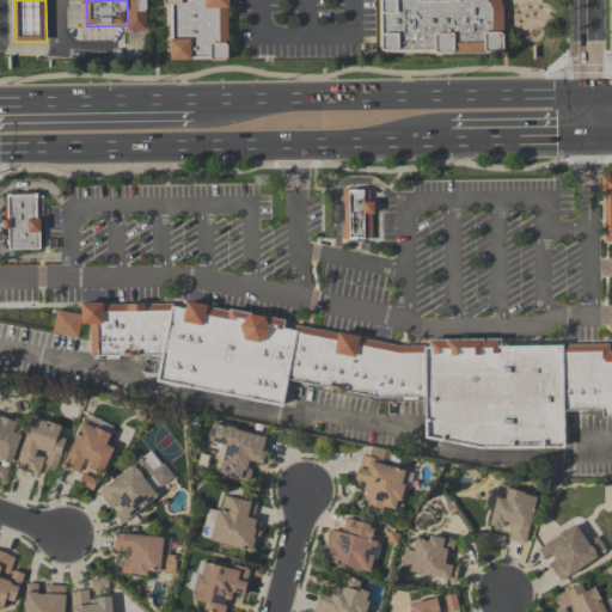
[(164,0),(165,61),(227,60),(226,0),(164,0)]
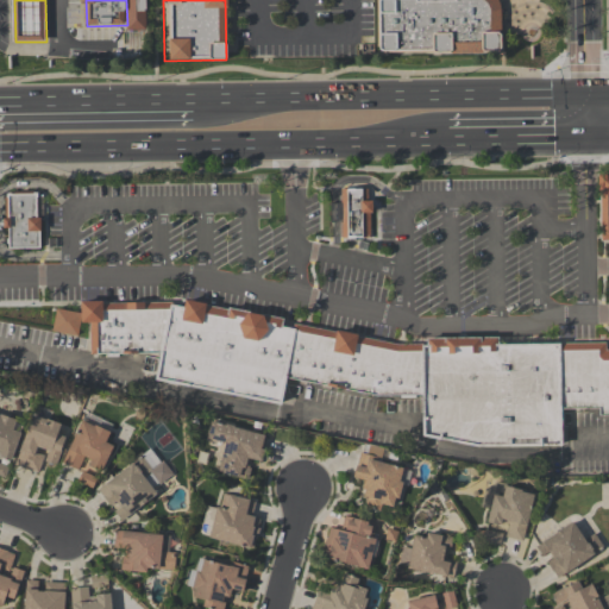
[(376,0),(378,48),(384,52),(506,54),(506,35),(503,27),(503,8),(500,1),(498,0),(376,0)]
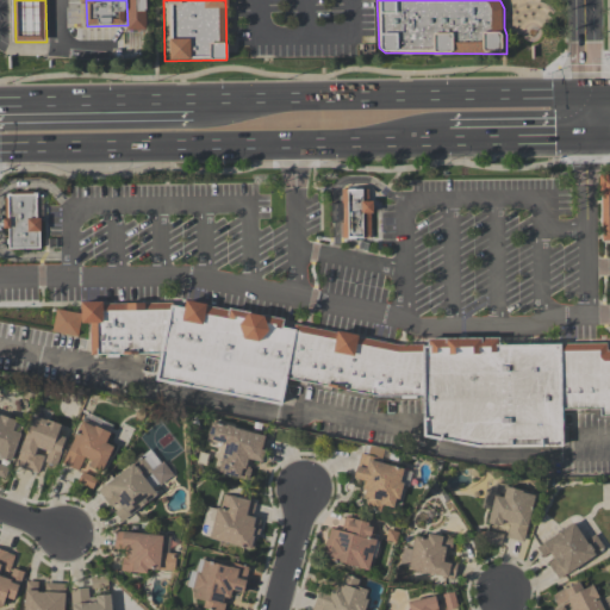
[(598,174),(609,174),(609,240),(601,241),(602,195),(598,195),(598,174)]
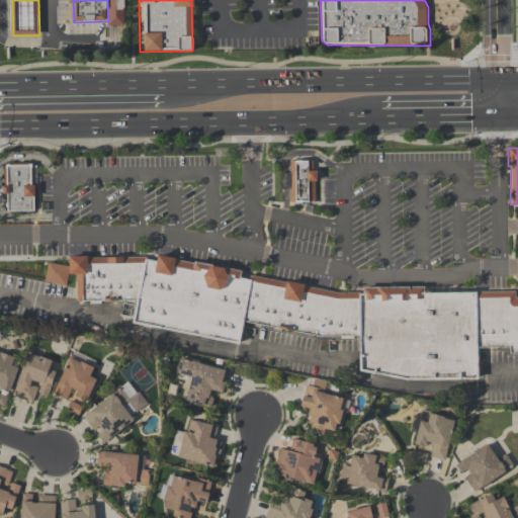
[(312,161),(289,161),(289,173),(280,173),(280,189),(289,189),(290,203),(315,202),(315,181),(316,181),(316,171),(312,171),(312,161)]
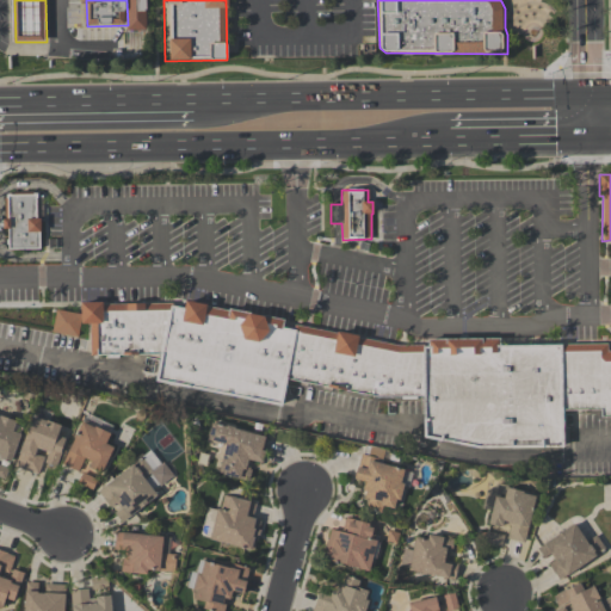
[(6,192),(36,192),(36,217),(41,217),(41,248),(8,248),(8,228),(2,228),(2,218),(6,218),(6,192)]
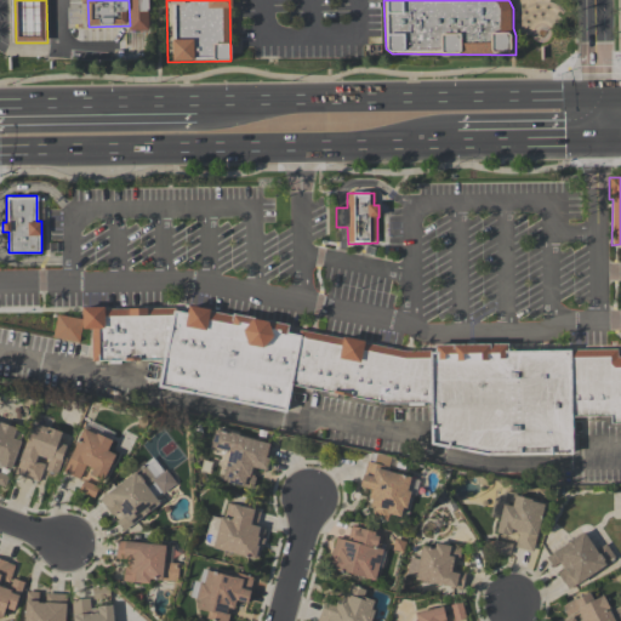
[(620,357),(617,357),(617,349),(507,352),(507,343),(434,345),(434,352),(404,351),(363,342),(340,336),(298,329),(298,335),(286,334),(286,324),(231,313),(231,317),(208,311),(208,307),(187,303),(186,312),(174,311),(175,307),(102,309),(101,306),(78,306),(78,319),(64,318),(61,320),(56,331),(61,336),(73,340),(79,339),(80,329),(89,328),(90,360),(97,360),(161,360),(154,387),(283,414),(289,383),(382,403),(429,402),(431,444),(488,455),(573,454),(571,417),(611,416),(611,422),(620,422),(620,357)]
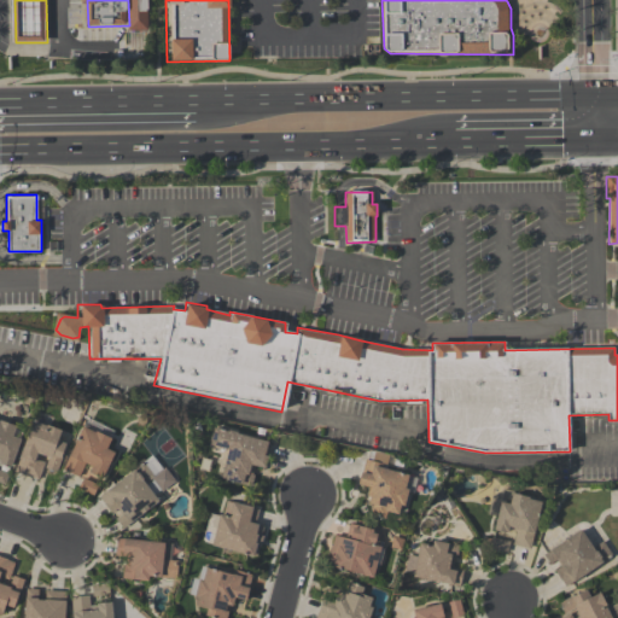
[(11,467),(0,462),(0,420),(16,426),(12,437),(21,439),(11,467)]
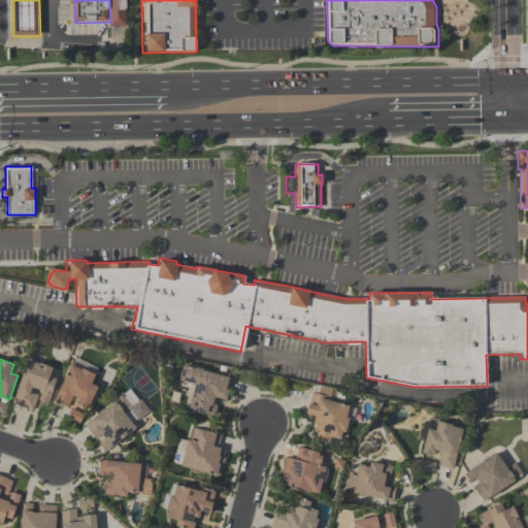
[(12,403),(28,360),(39,365),(40,364),(53,368),(48,376),(56,380),(47,403),(45,402),(43,403),(40,402),(40,400),(38,400),(41,391),(34,389),(32,393),(37,395),(32,410),(12,403)]
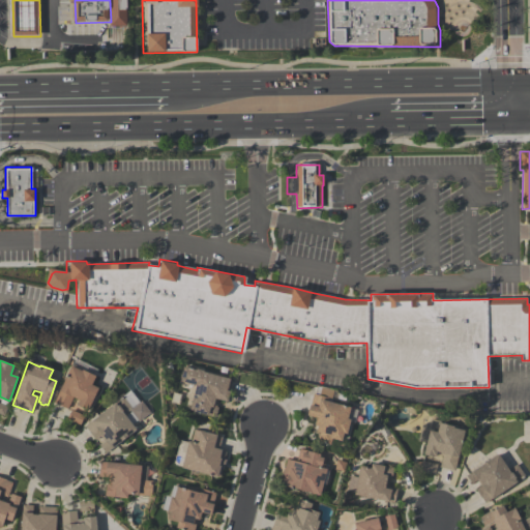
[(54,404),(70,366),(82,372),(82,371),(95,376),(91,385),(97,388),(88,410),(77,405),(79,401),(72,399),(67,410),(54,404)]
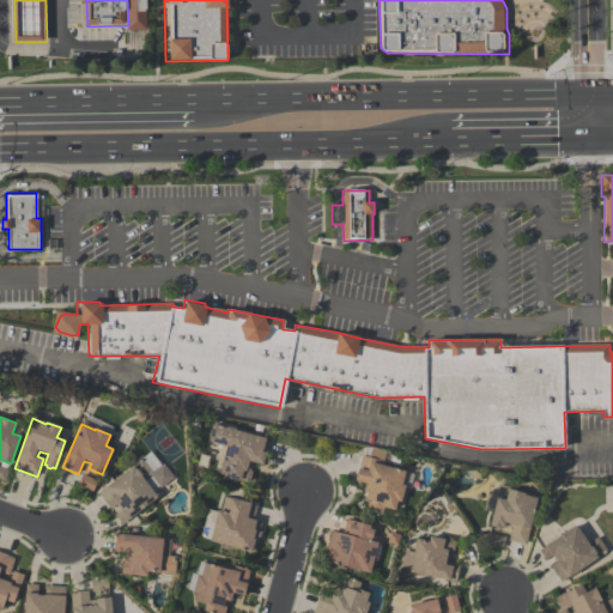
[(268,439),(265,454),(266,454),(262,466),(253,462),(250,472),(253,472),(249,483),(218,474),(226,447),(207,442),(212,424),(226,429),(226,426),(235,429),(235,431),(268,439)]
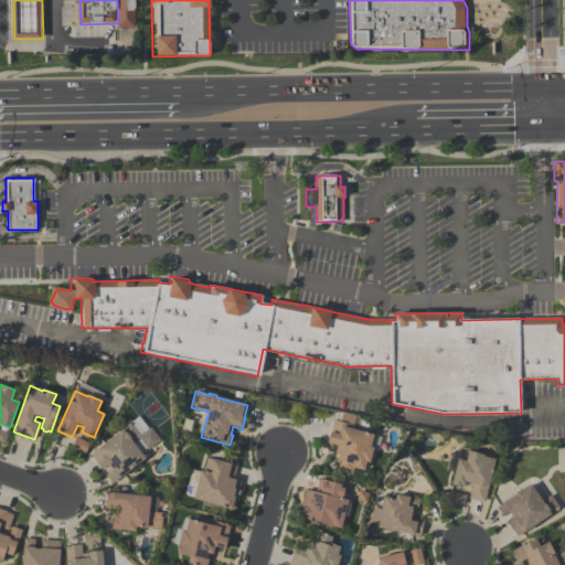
[(327,443),(332,420),(336,422),(338,413),(361,418),(358,432),(382,437),(377,451),(372,450),(369,464),(365,462),(363,471),(353,468),(352,475),(338,471),(340,461),(336,461),(338,455),(334,454),(337,446),(327,443)]
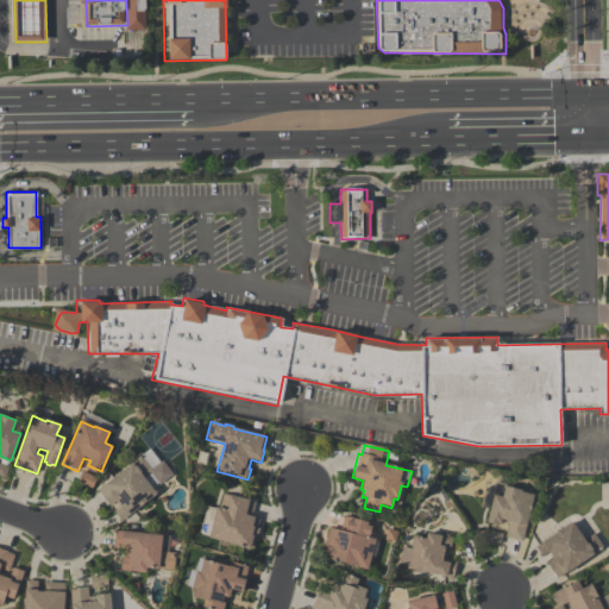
[(156,494),(120,521),(113,512),(119,507),(115,502),(110,507),(96,490),(140,456),(151,469),(142,477),(156,494)]
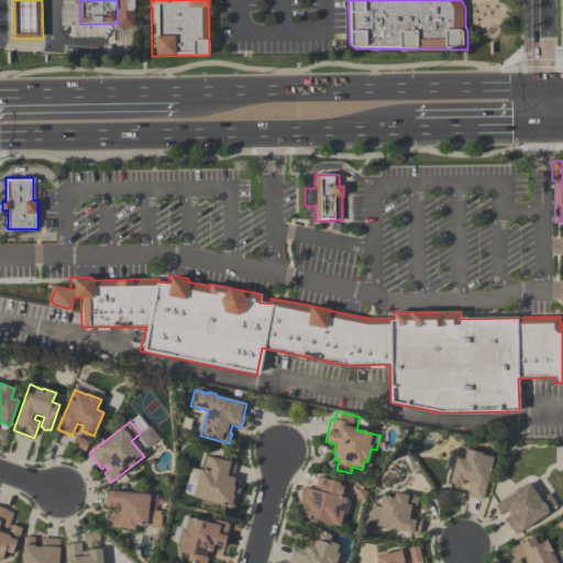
[(75,437),(70,445),(85,452),(89,442),(75,437)]
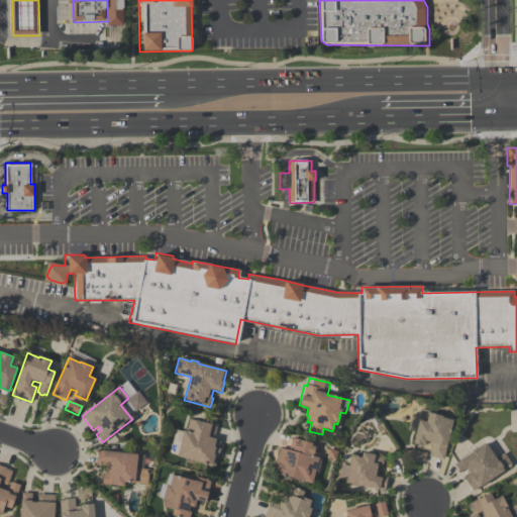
[(453,420),(443,459),(428,455),(431,445),(425,444),(425,445),(423,445),(423,446),(413,443),(418,420),(426,422),(428,413),(442,416),(442,418),(453,420)]
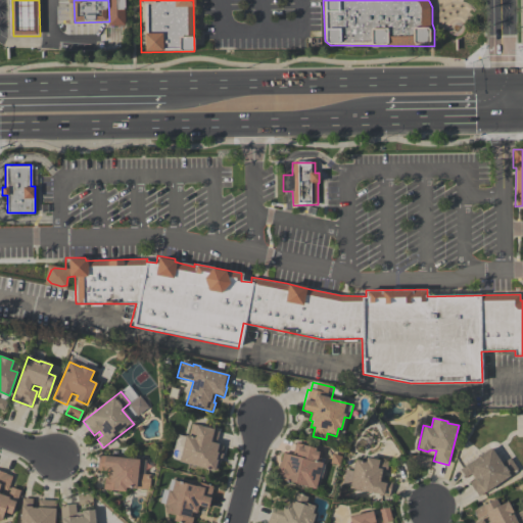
[(178,462),(185,435),(188,436),(191,424),(219,431),(216,444),(223,446),(221,454),(223,454),(220,463),(219,463),(217,472),(178,462)]
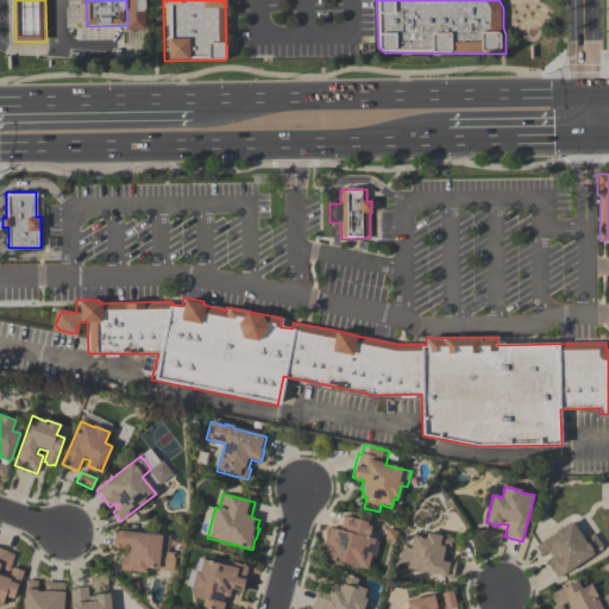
[(201,533),(209,534),(213,507),(205,507),(201,533)]
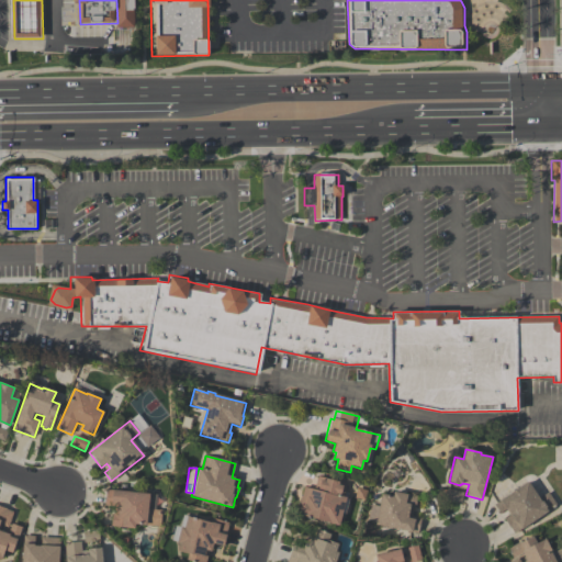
[(339,526),(301,516),(303,507),(299,505),(304,487),(314,490),(317,476),(347,484),(344,497),(346,498),(348,499),(345,513),(343,513),(339,526)]
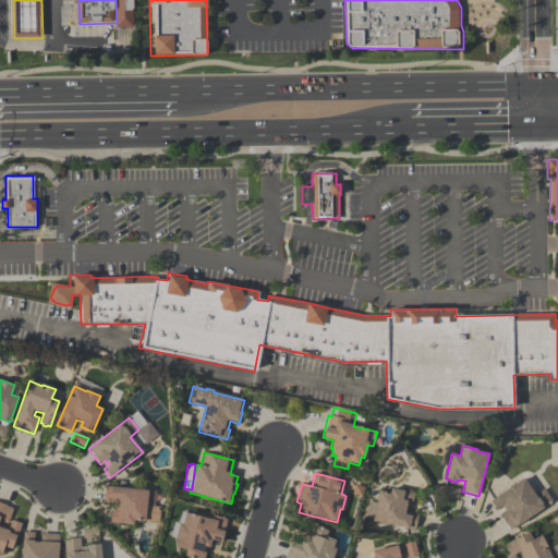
[(490,501),(524,478),(535,495),(544,489),(553,502),(510,531),(500,516),(506,512),(501,507),(496,510),(490,501)]
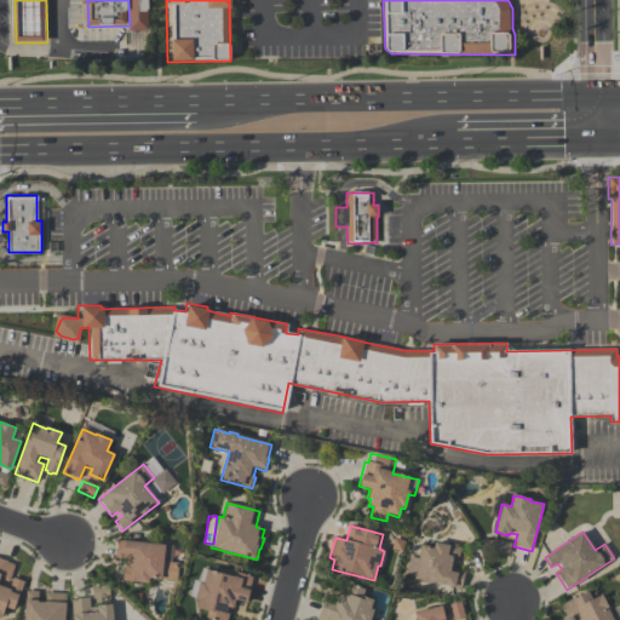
[(122,581),(124,567),(126,568),(126,561),(115,560),(116,540),(165,545),(162,562),(178,563),(177,581),(148,579),(148,584),(122,581)]
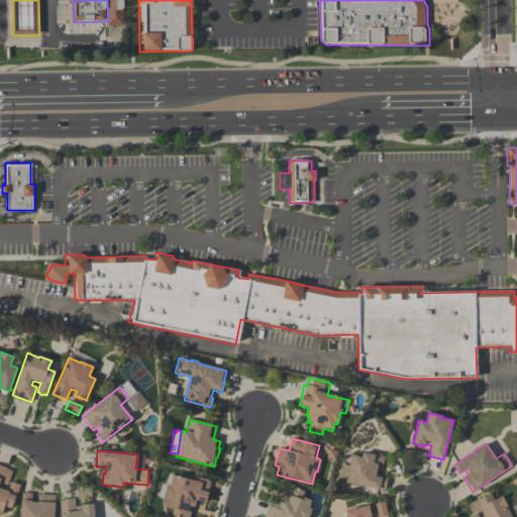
[(426,453),(424,462),(410,459),(412,450),(426,453)]
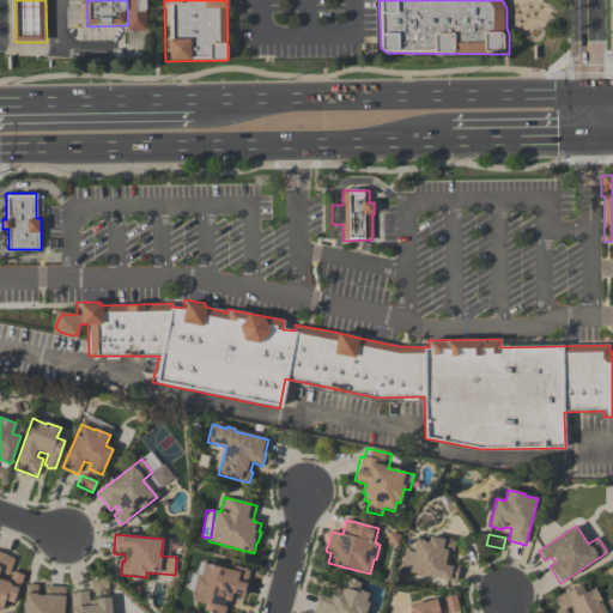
[(456,582),(408,572),(410,569),(401,568),(404,551),(413,552),(416,539),(428,541),(429,536),(455,541),(453,554),(450,554),(449,563),(460,564),(456,582)]
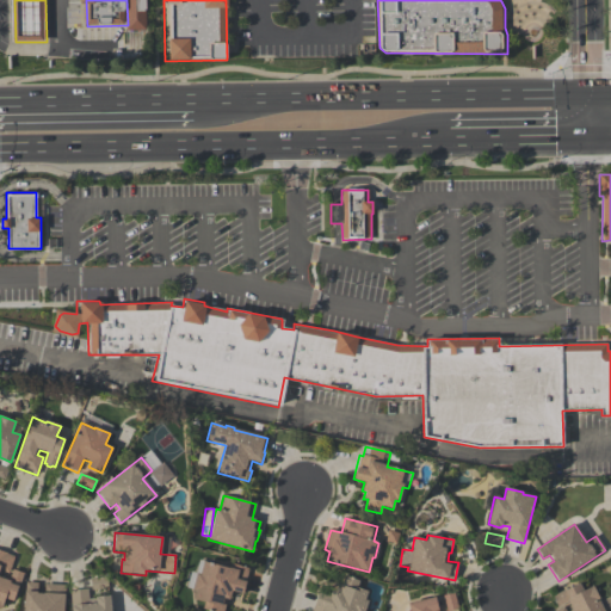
[(0,550),(14,556),(11,569),(23,574),(13,602),(5,599),(1,609),(0,608),(0,550)]
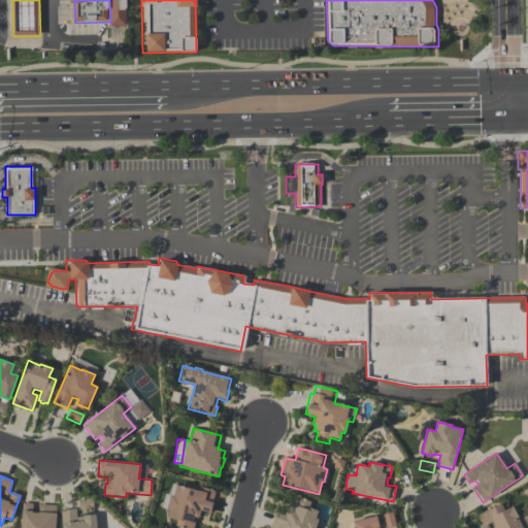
[(209,514),(200,510),(198,519),(196,518),(193,527),(182,527),(174,526),(176,521),(167,518),(169,510),(161,508),(165,494),(169,495),(171,485),(198,491),(199,488),(215,492),(209,514)]
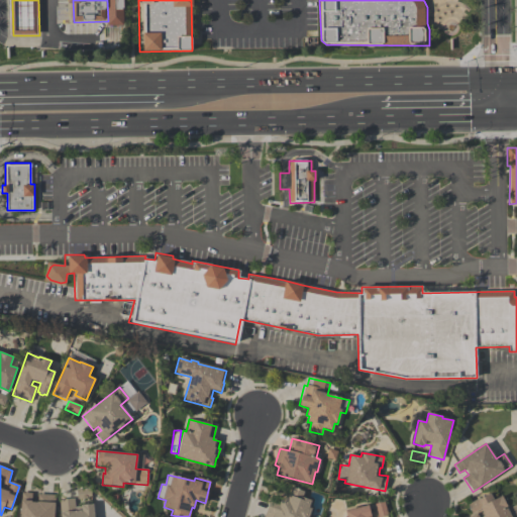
[(264,516),(270,502),(278,505),(281,498),(285,499),(286,494),(289,495),(289,493),(289,492),(290,490),(291,489),(292,488),(304,492),(302,498),(311,501),(308,508),(311,509),(308,516),(264,516)]
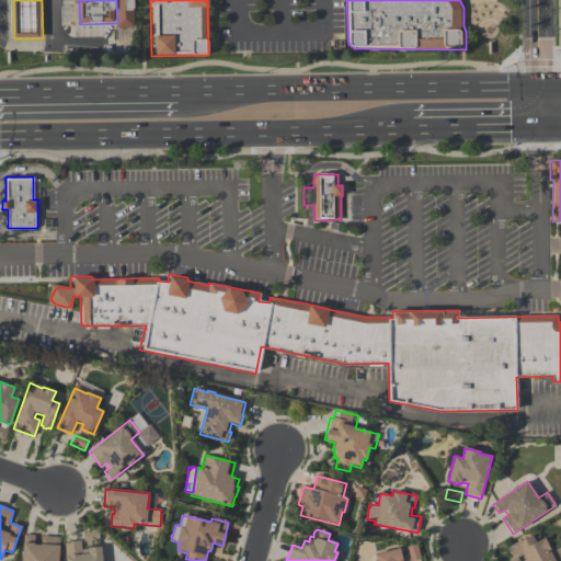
[(59,538),(57,560),(21,560),(23,535),(34,536),(34,545),(39,546),(41,537),(59,538)]
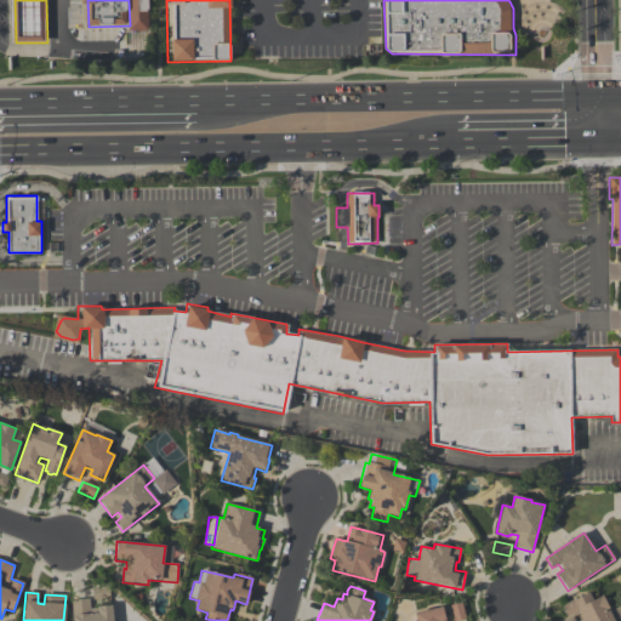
[(613,620),(564,620),(573,616),(575,620),(581,620),(577,613),(567,617),(562,607),(575,599),(576,599),(588,593),(592,600),(602,596),(609,610),(613,620)]
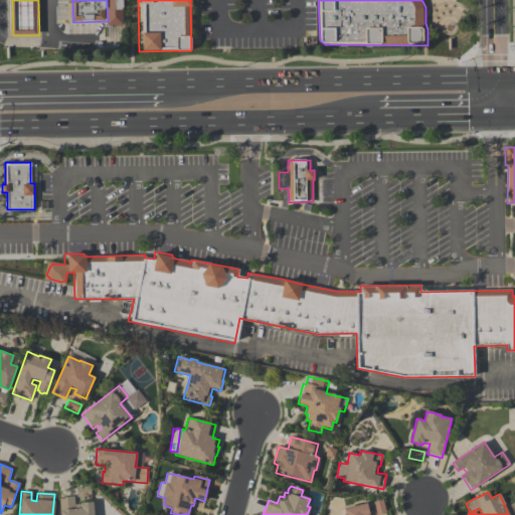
[(94,514),(59,514),(58,498),(73,497),(74,505),(80,505),(80,504),(93,502),(94,514)]
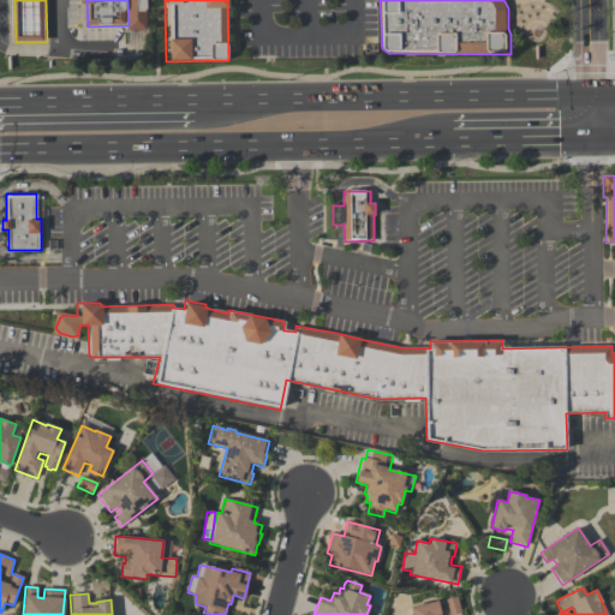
[(448,614),(446,599),(457,597),(460,614),(454,614),(448,614)]
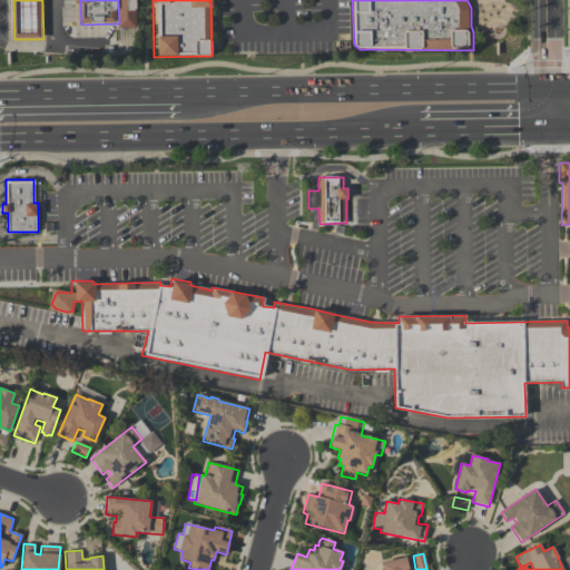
[(381,569),(381,563),(405,558),(409,569),(381,569)]
